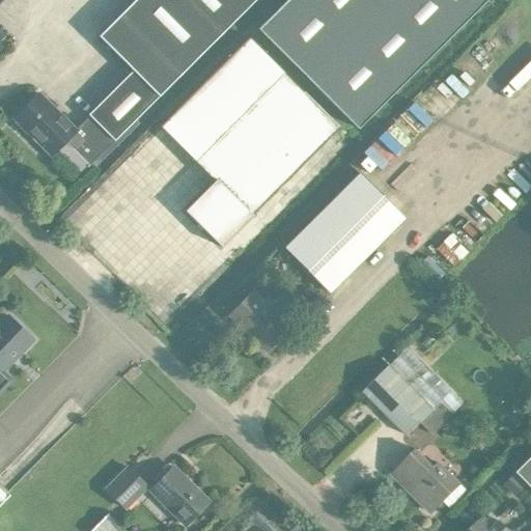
[(114,140),(159,96),(220,35),(183,0),(134,0),(99,36),(132,71),(88,114),(89,115),(114,140)]
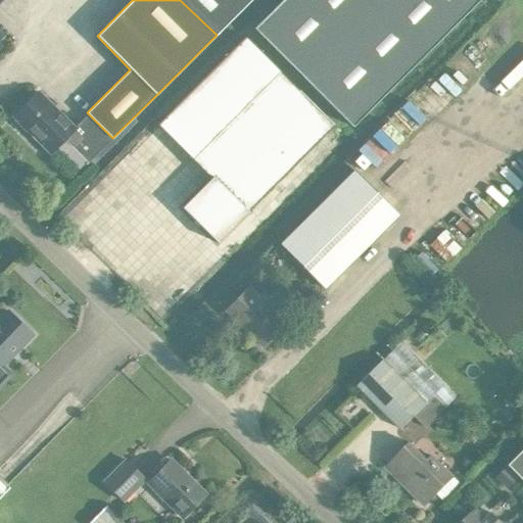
[(180,0),(217,35),(250,0),(180,0)]
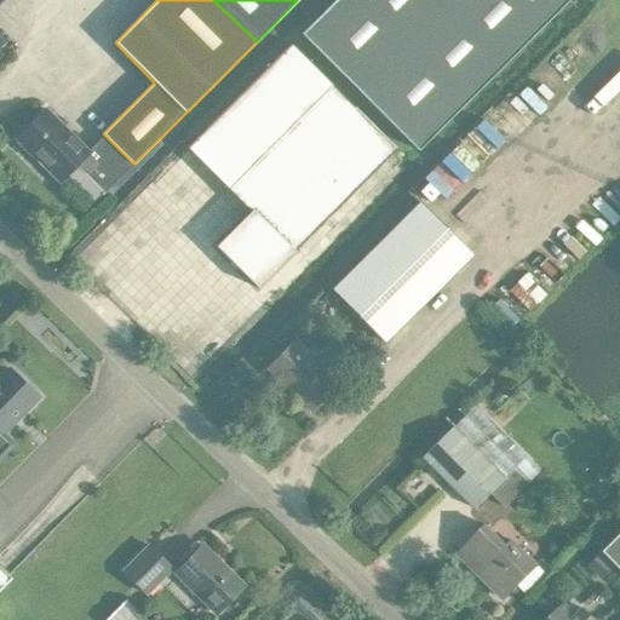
[(359,92),(451,0),(334,0),(300,34),(359,92)]
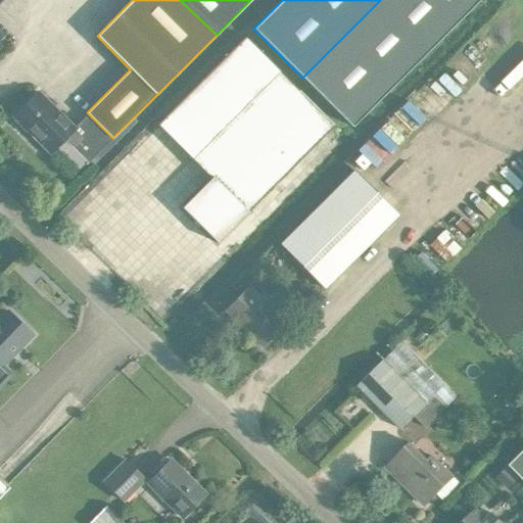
[(380,0),(302,78),(351,127),(478,0),(380,0)]
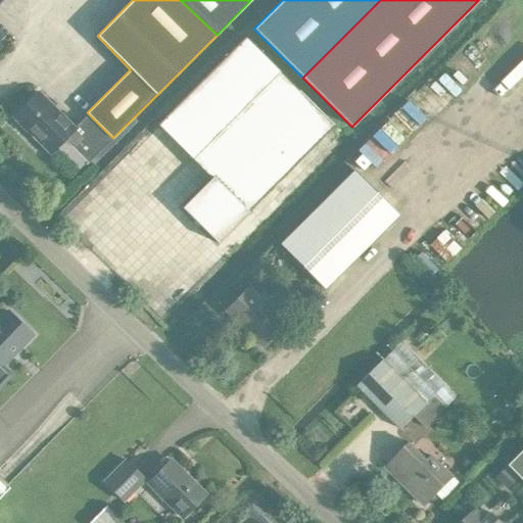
[(183,207),(218,242),(334,126),(245,37),(157,125),(211,179),(183,207)]
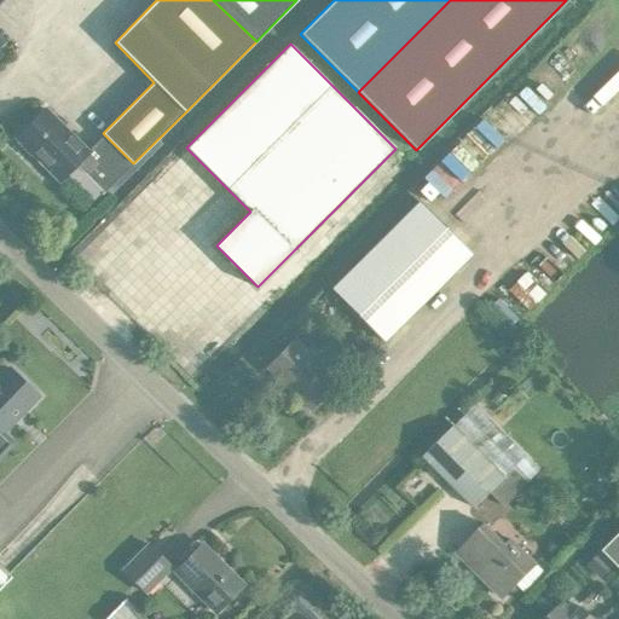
[(87,151),(45,109),(16,138),(17,139),(13,143),(30,160),(34,156),(58,181),(76,165),(103,191),(100,194),(102,195),(133,163),(104,134),(87,151)]
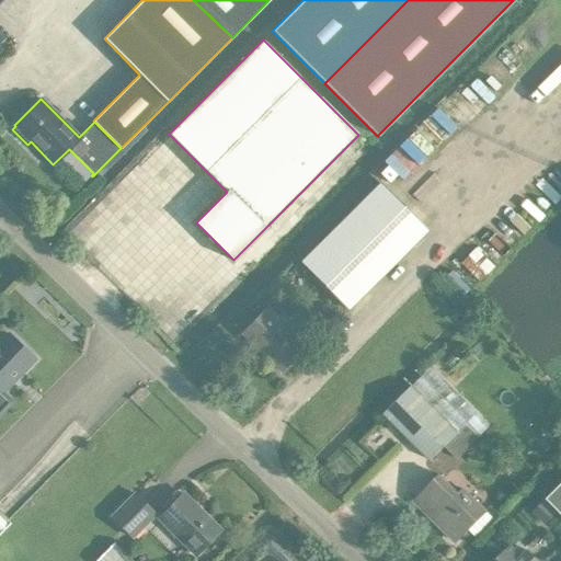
[(300,262),(347,309),(426,230),(378,183),(300,262)]
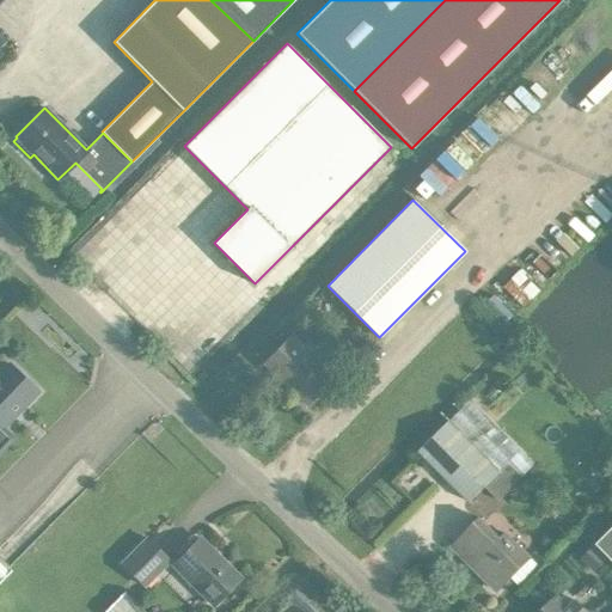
[(263,363),(306,405),(334,378),(291,335),(263,363)]
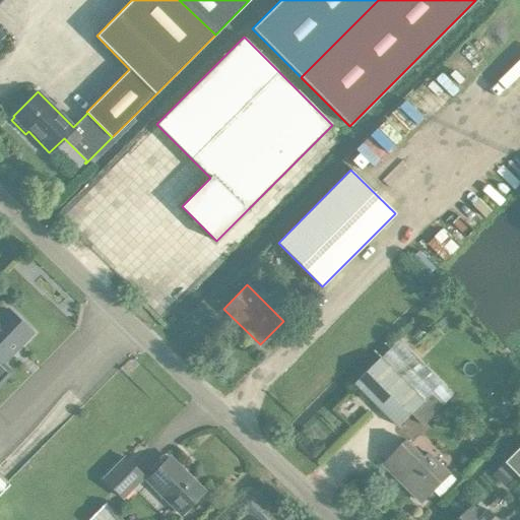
[(0,386),(13,372),(3,363),(31,333),(7,310),(0,317),(0,316),(0,386)]
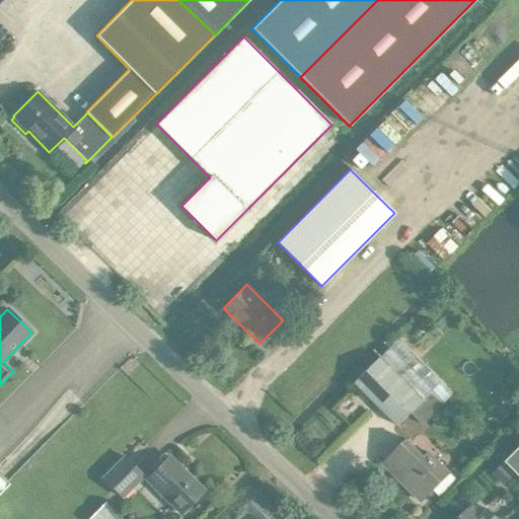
[(355,384),(398,427),(411,415),(423,427),(453,395),(399,341),(355,384)]
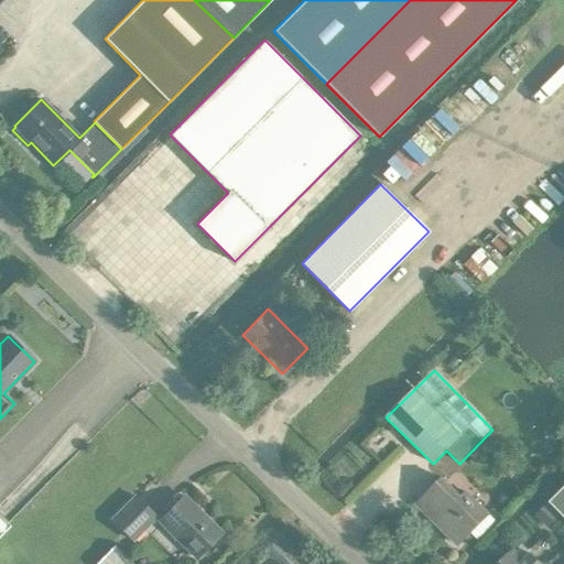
[(462,497),(444,478),(418,505),(458,544),(488,514),(466,492),(462,497)]
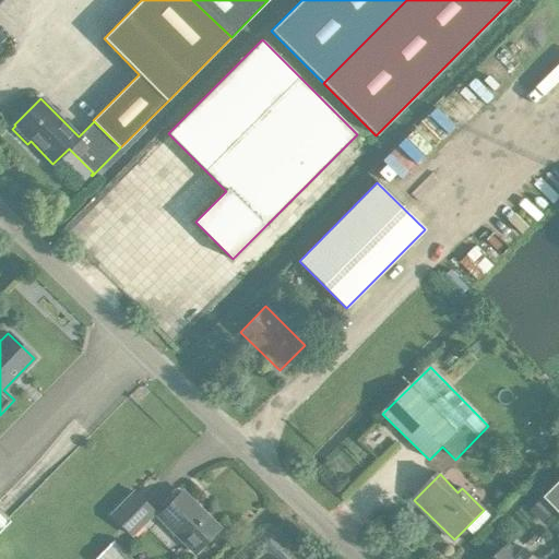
[(558,483),(545,497),(558,510),(558,483)]
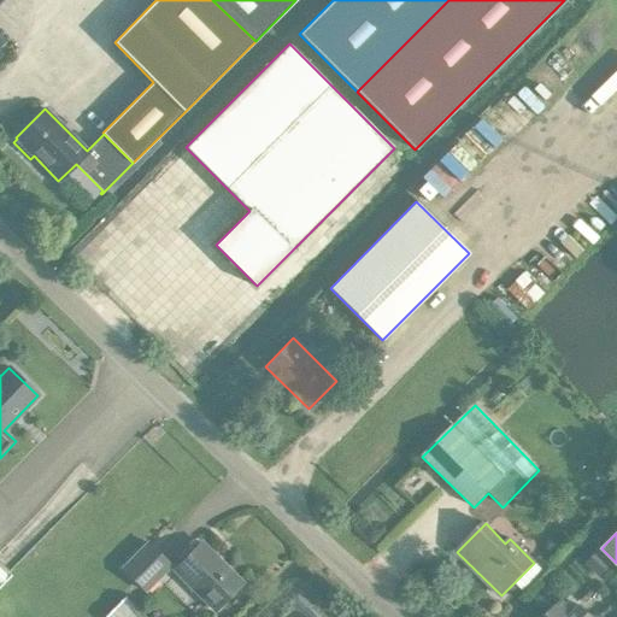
[(121,566),(147,593),(172,568),(146,541),(121,566)]
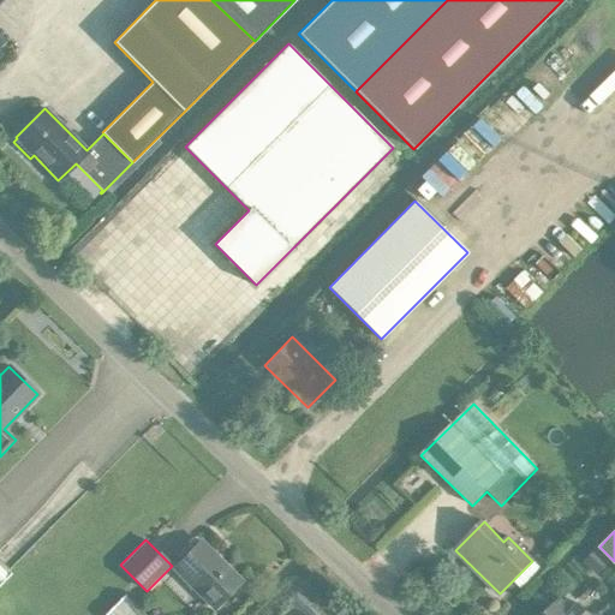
[(214,610),(240,581),(224,566),(222,567),(198,543),(173,569),(214,610)]
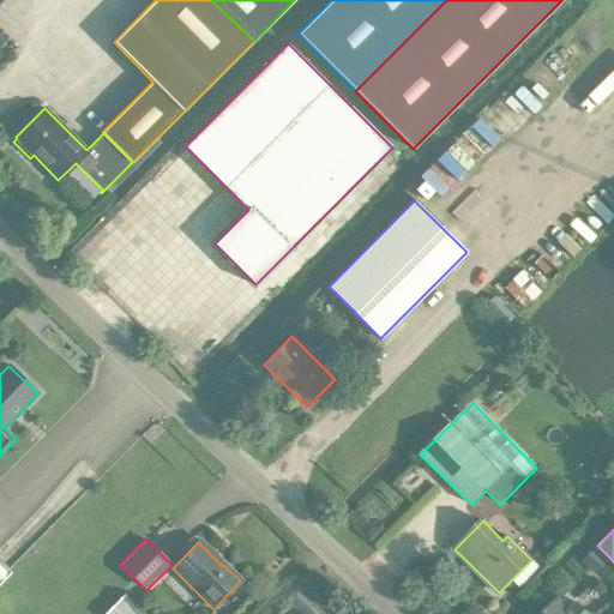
[(104,613),(144,613),(124,595),(104,613)]
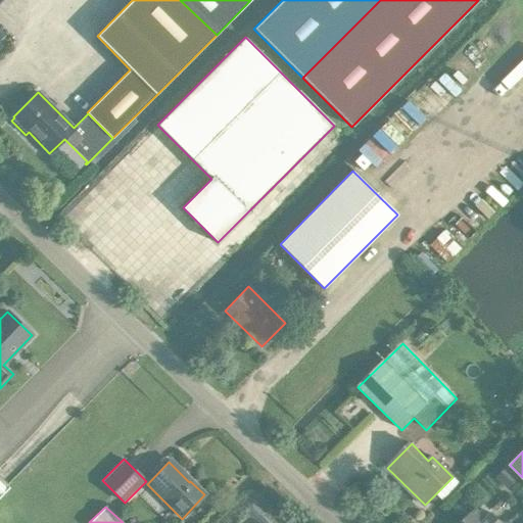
[(504,522),(492,511),(486,517),(477,508),(462,522),(504,522)]
